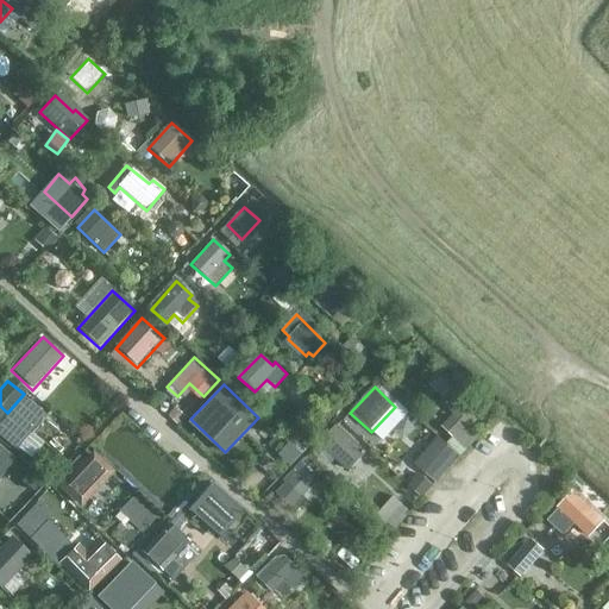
[(453,414),(443,425),(457,439),(481,414),(454,389),(441,402),(453,414)]
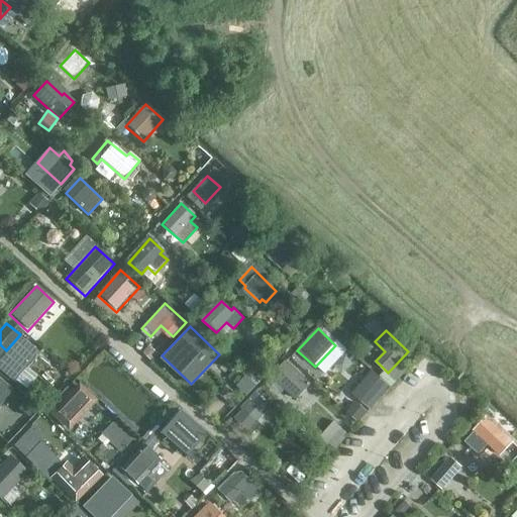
[(272,374),(295,399),(312,384),(289,358),(272,374)]
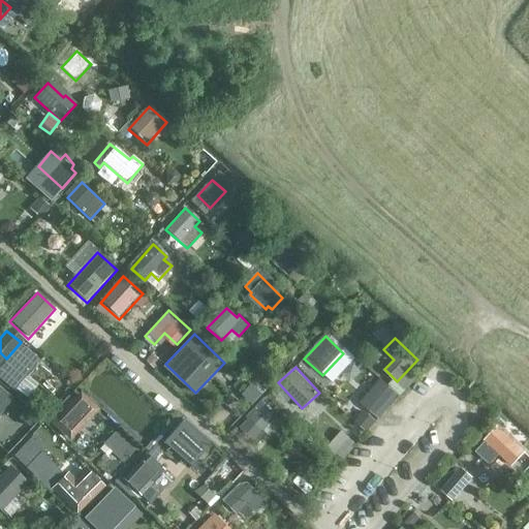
[(362,401),(380,416),(401,392),(381,376),(362,401)]
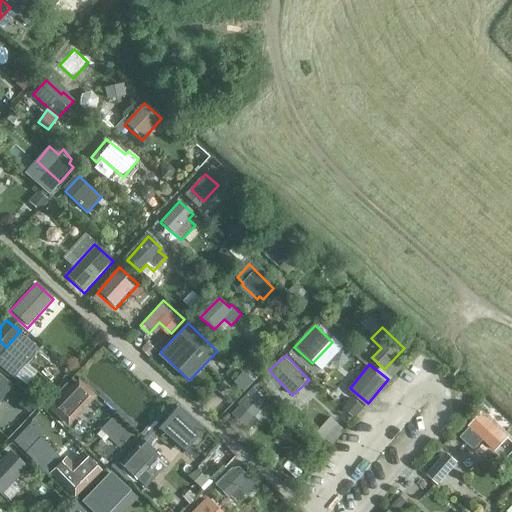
[(0,372),(0,400),(14,386),(0,372)]
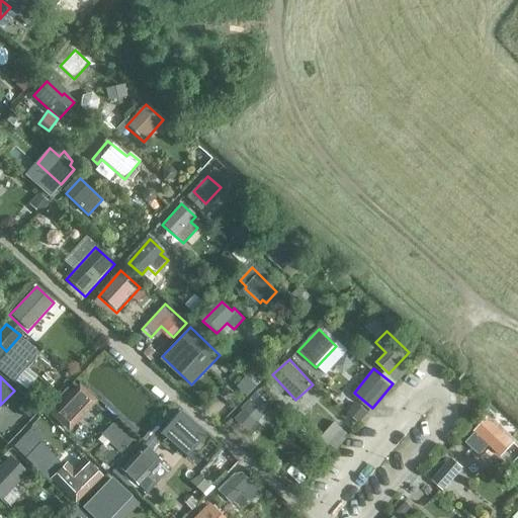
[(55,417),(69,429),(98,396),(84,383),(55,417)]
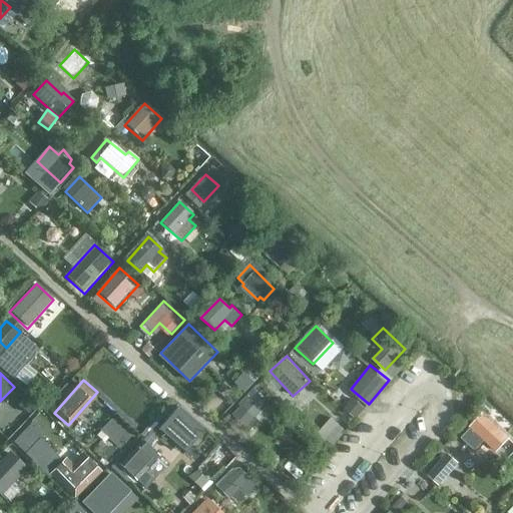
[(260,386),(232,411),(247,428),(276,403),(260,386)]
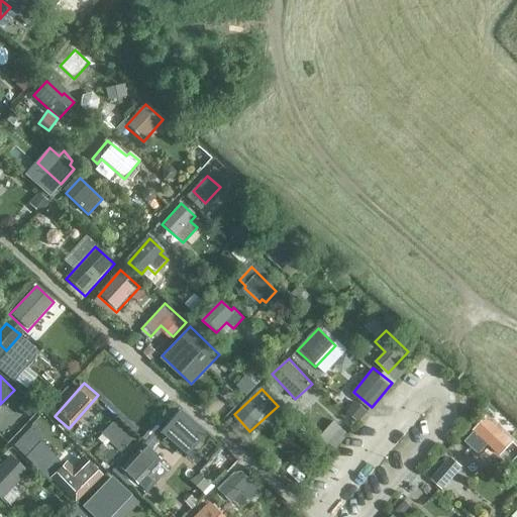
[(357,398),(348,410),(362,420),(371,408),(357,398)]
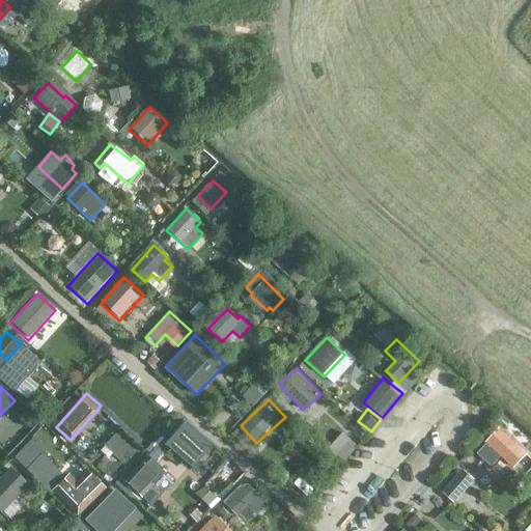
[(163,443),(191,468),(212,445),(184,420),(163,443)]
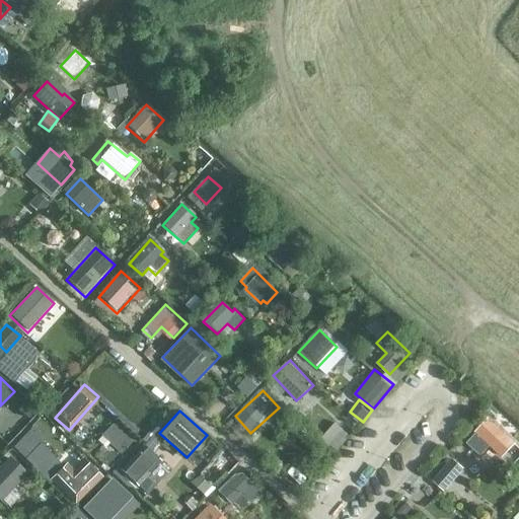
[(476,434),(466,446),(480,459),(491,447),(498,453),(511,440),(487,418),(473,432),(476,434)]
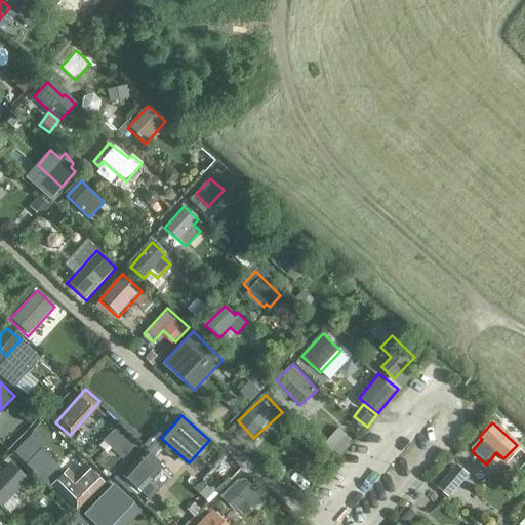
[(104,439),(124,458),(137,444),(117,425),(104,439)]
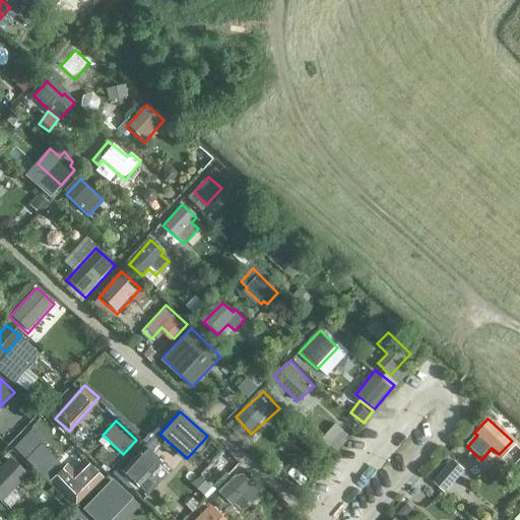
[(324,437),(336,448),(349,434),(337,423),(324,437)]
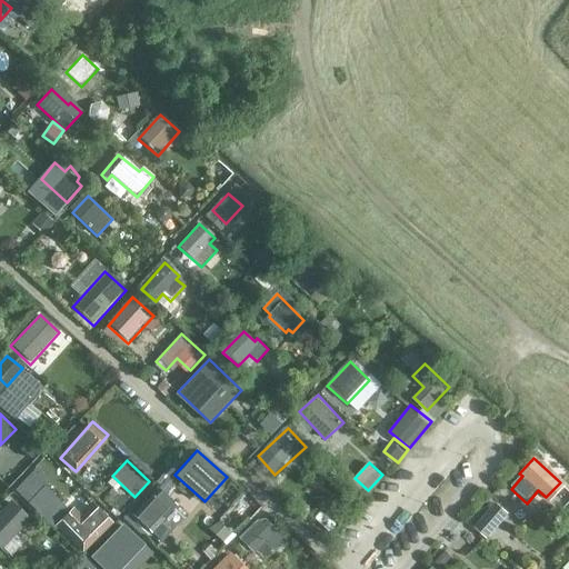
[(15,490),(51,518),(68,496),(32,468),(15,490)]
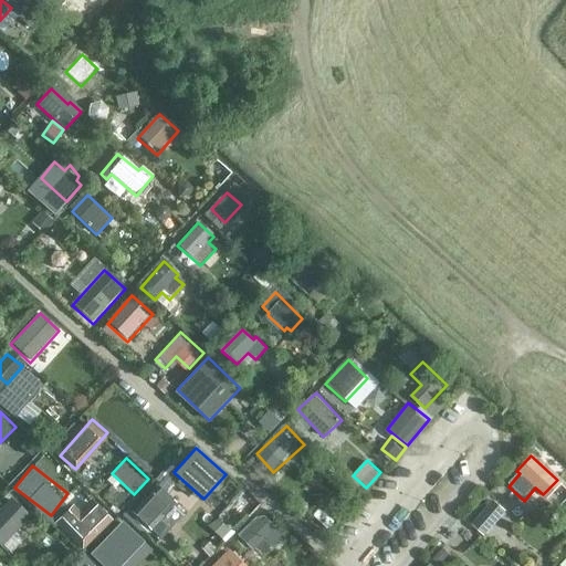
[(166,465),(156,479),(170,490),(180,477),(166,465)]
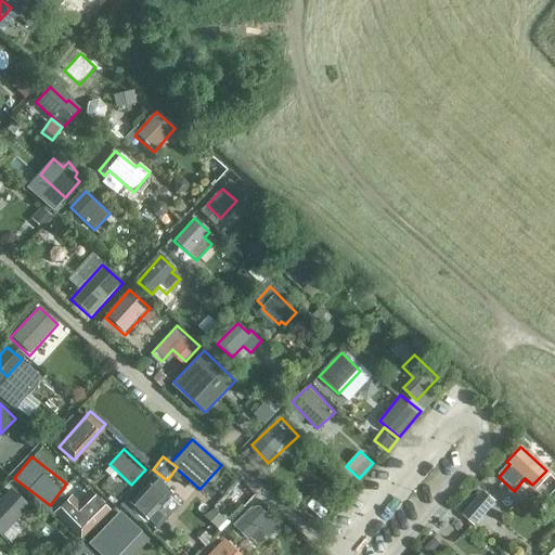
[(162,477),(133,503),(156,527),(183,502),(162,477)]
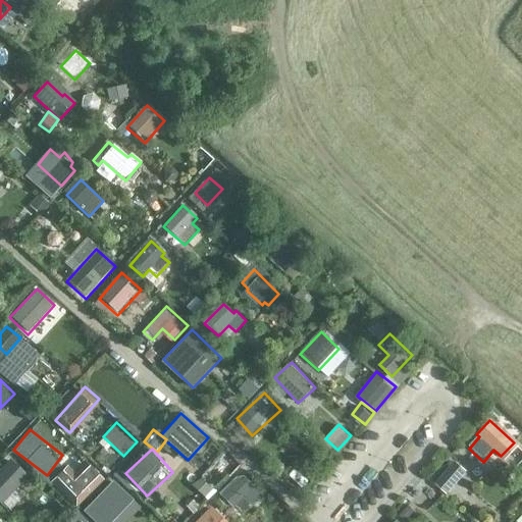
[(56,479),(83,502),(103,477),(76,455),(56,479)]
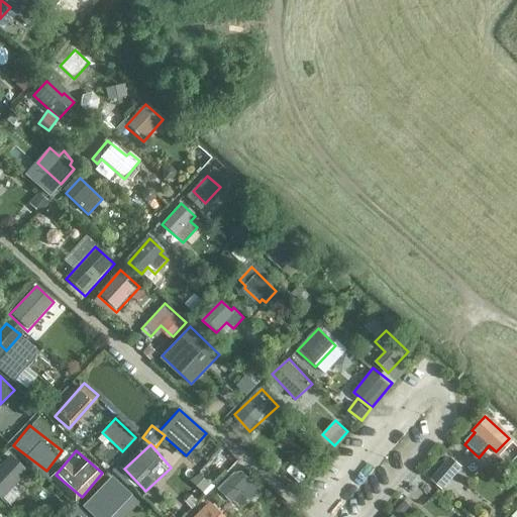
[(17,481),(28,469),(11,452),(0,463),(0,495),(9,503),(24,487),(17,481)]
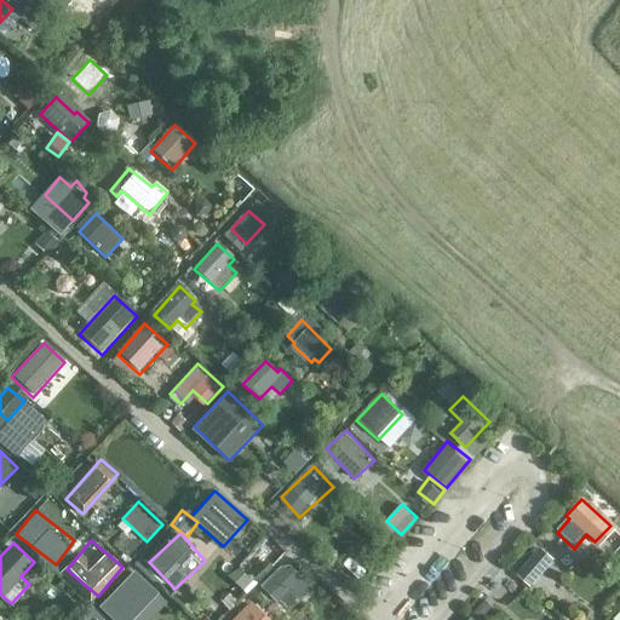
[(551,563),(537,550),(522,568),(537,580),(551,563)]
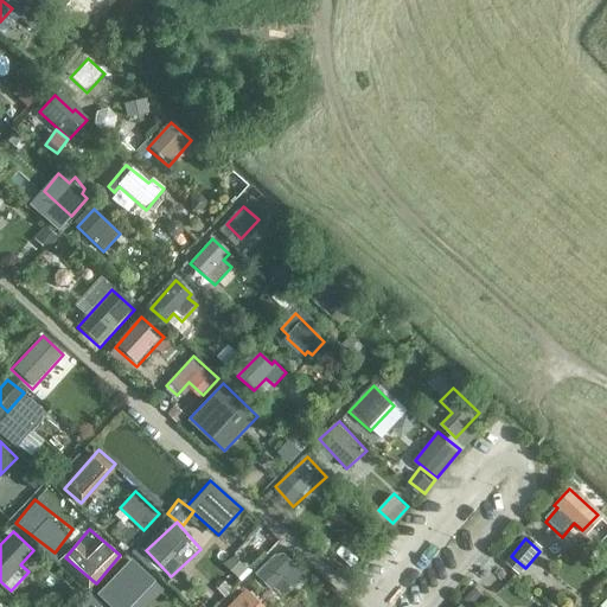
[(235,554),(225,563),(243,580),(253,570),(235,554)]
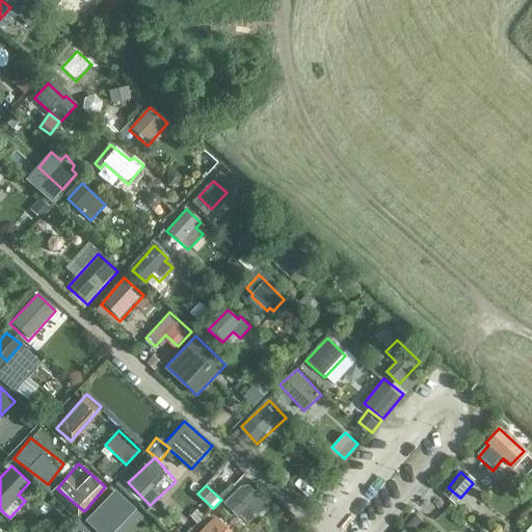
[(115,487),(87,517),(102,531),(127,531),(144,514),(115,487)]
